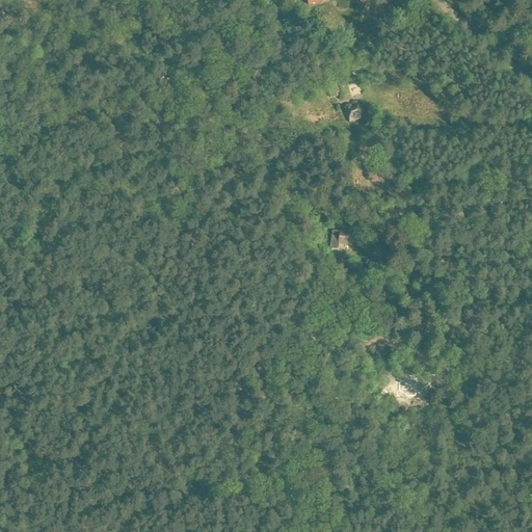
[(337,96),(336,94),(338,92),(334,81),(324,84),(329,99),(337,96)]
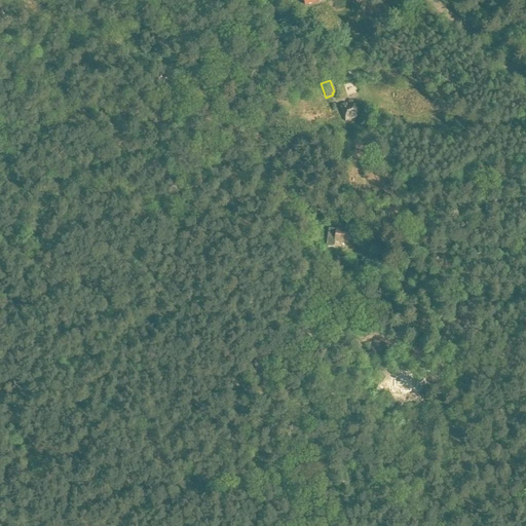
[(347,104),(341,106),(347,121),(358,117),(355,113),(358,112),(354,106),(348,108),(347,104)]
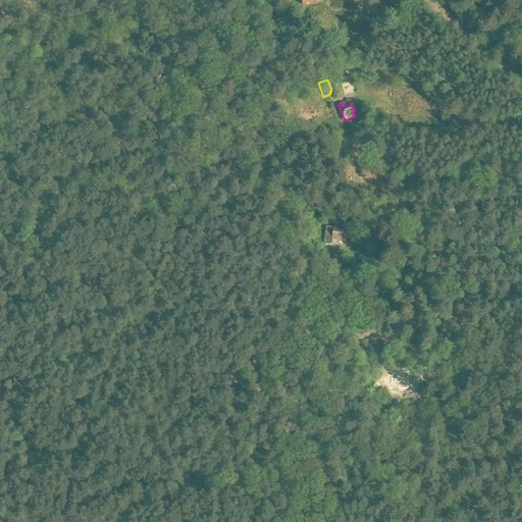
[(348,230),(327,227),(324,243),(332,244),(333,239),(346,241),(348,230)]
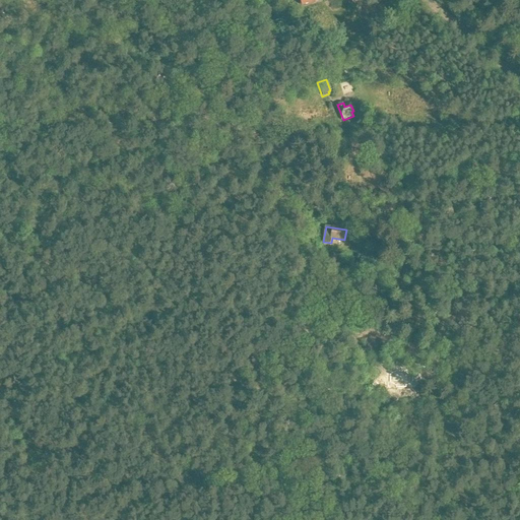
[(409,362),(398,359),(391,361),(389,369),(394,374),(394,376),(404,378),(404,377),(405,377),(412,375),(414,367),(409,362)]
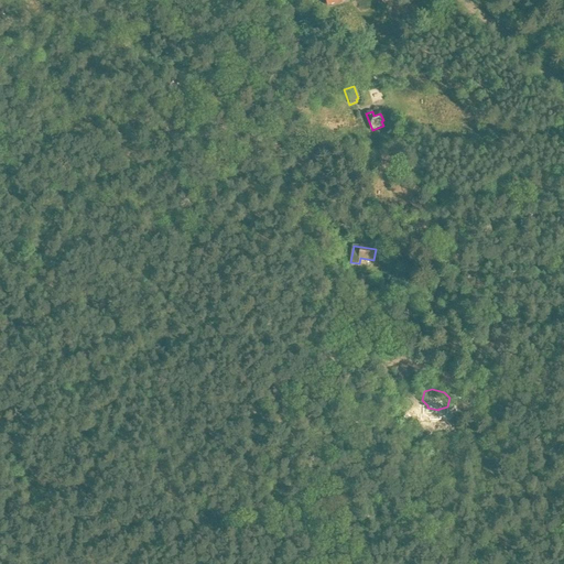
[(401,409),(407,412),(411,403),(405,400),(402,396),(397,398),(401,405),(402,407),(401,409)]
